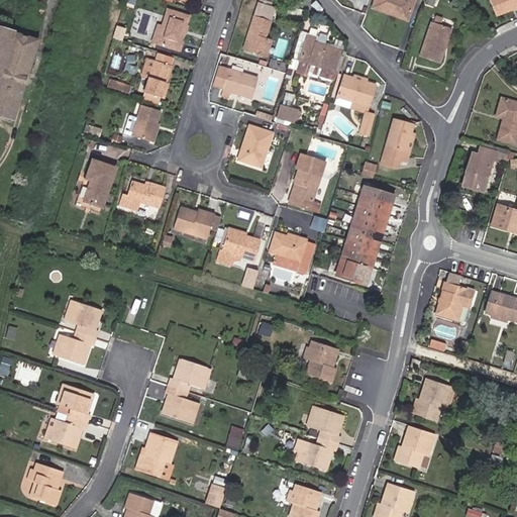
[(395,9),(412,14),(415,0),(379,0),(377,8),(394,14),(395,9)]
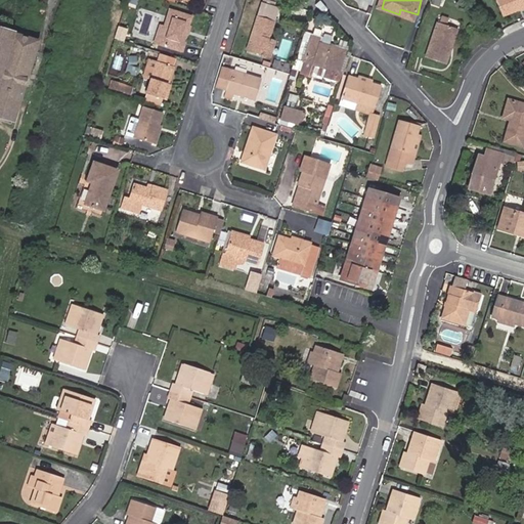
[(523,7),(523,0),(496,0),(503,16),(519,10),(518,7),(522,6),(523,8),(523,7)]
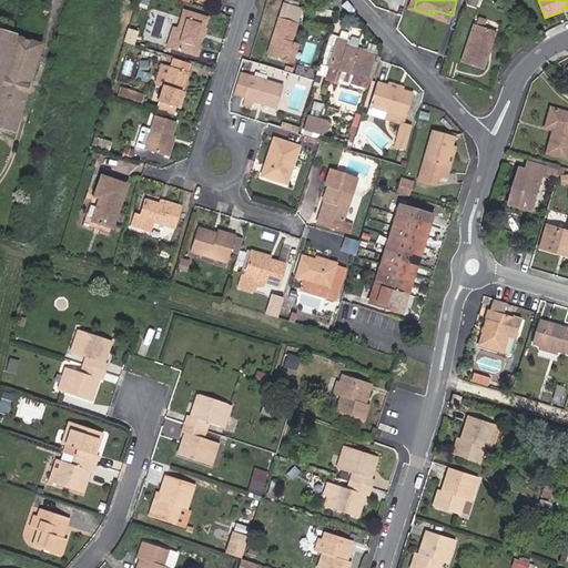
[(452,20),(453,16),(434,10),(433,16),(452,20)]
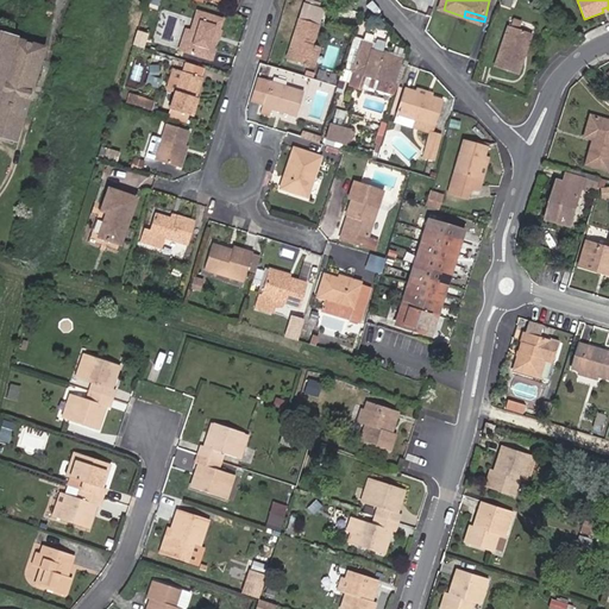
[(189,36),(183,57),(208,64),(221,25),(194,17),(189,36)]
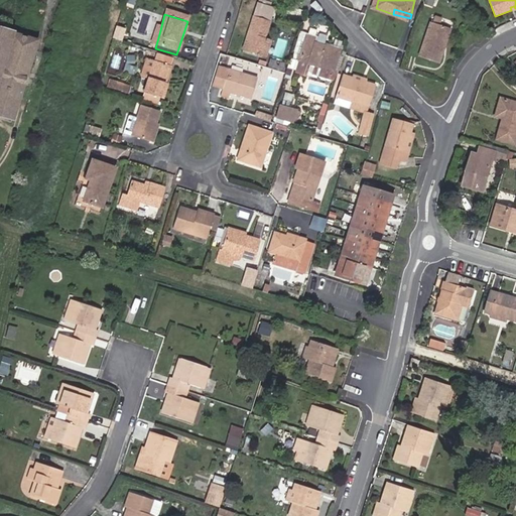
[(264,31),(265,32),(269,20),(255,16),(243,52),(261,57),(266,39),(263,38),(262,37),(264,31)]
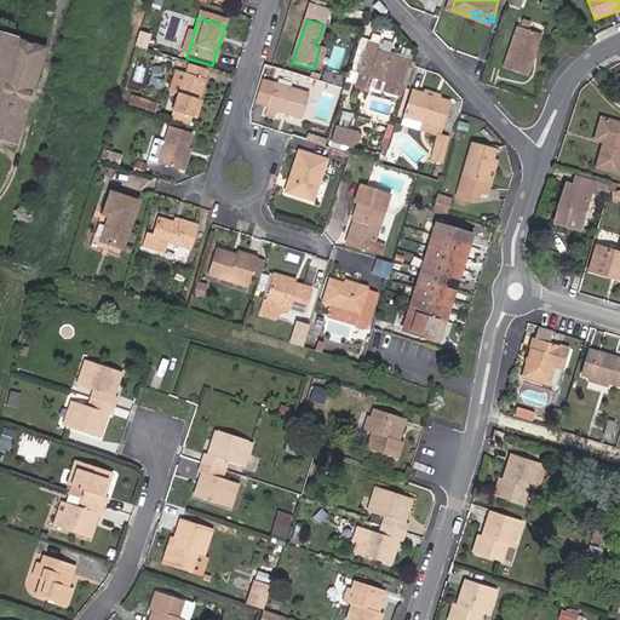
[(533,51),(540,30),(518,24),(506,67),(533,73),(539,53),(533,51)]
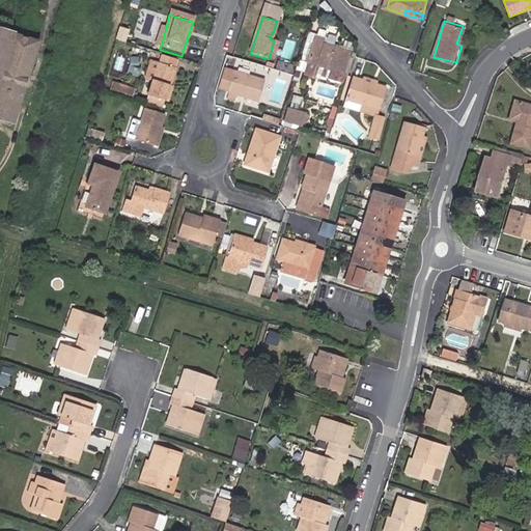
[(467,27),(463,26),(456,44),(462,46),(467,27)]
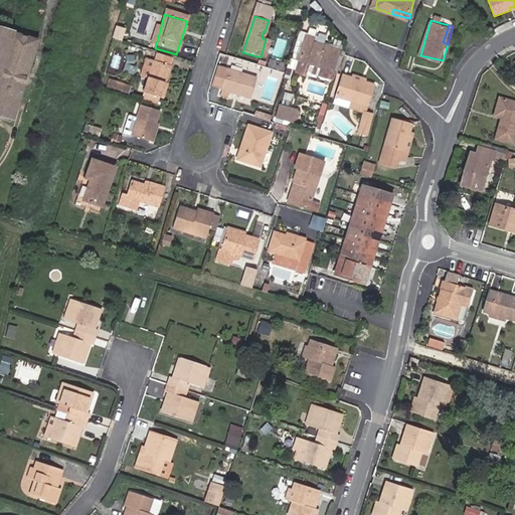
[(149,46),(155,48),(160,30),(154,28),(149,46)]
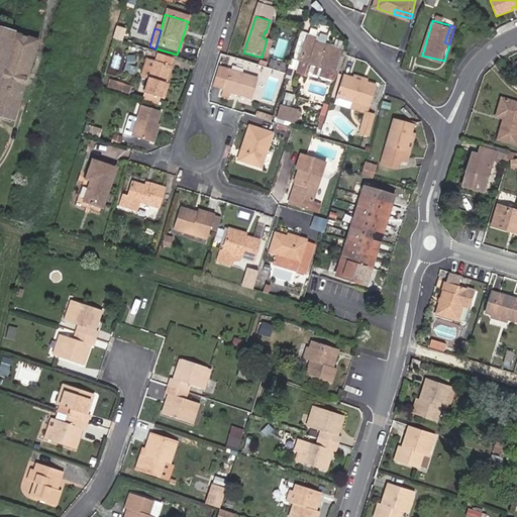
[(40,44),(0,30),(0,113),(16,119),(40,44)]
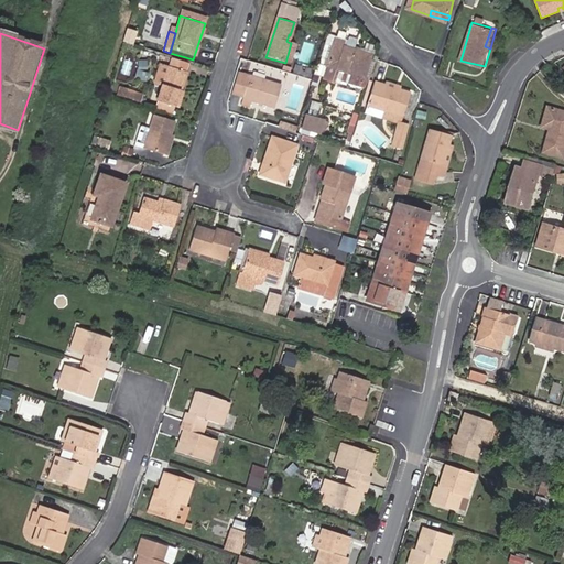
[(138,41),(128,39),(126,45),(136,49),(138,41)]
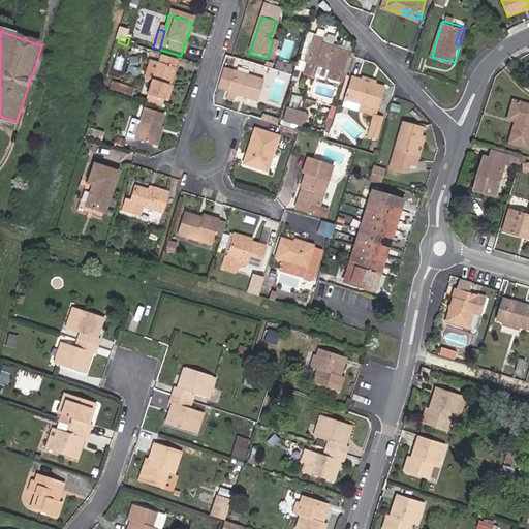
[(273,40),(268,59),(272,60),(277,41),(273,40)]
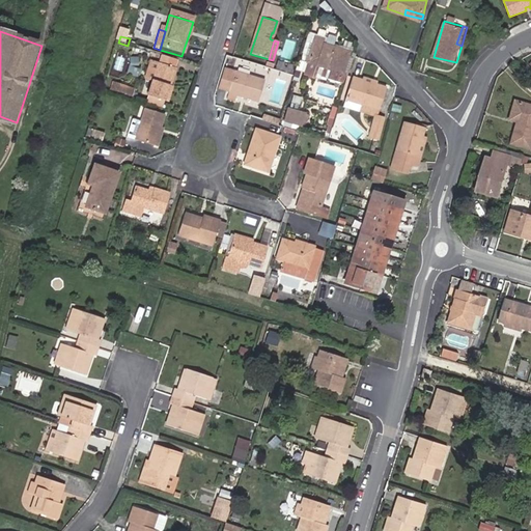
[(339,83),(336,82),(335,86),(339,87),(340,83),(346,85),(350,76),(345,75),(352,53),(327,46),(328,43),(317,40),(307,73),(317,76),(317,75),(339,81),(339,83)]
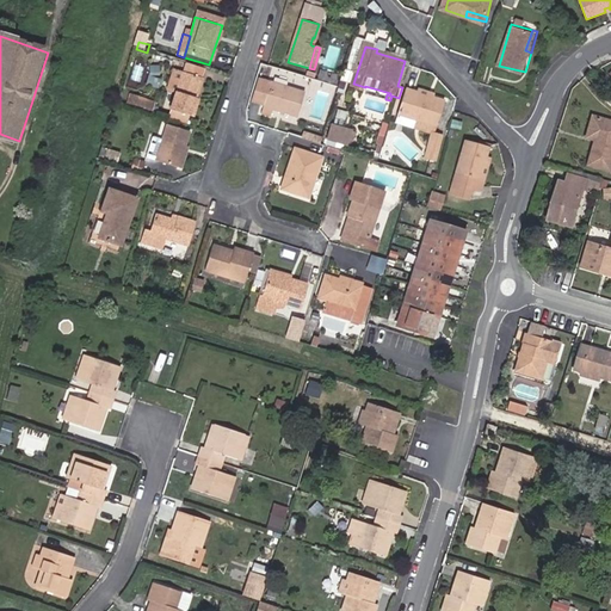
[(187,66),(184,76),(196,80),(198,69),(187,66)]
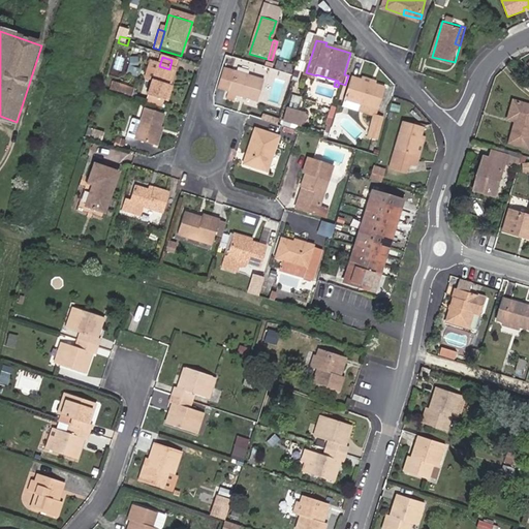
[(149,63),(144,81),(151,83),(156,65),(149,63)]
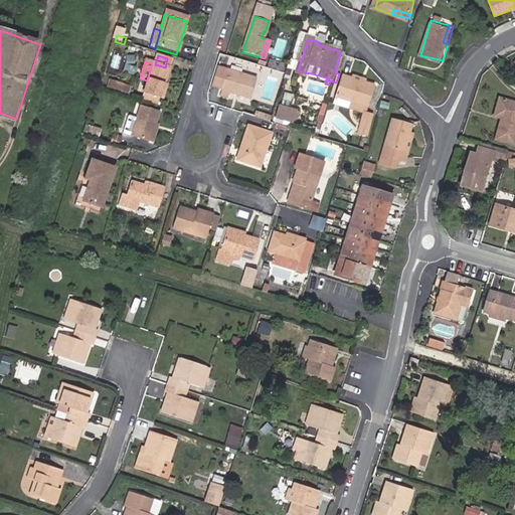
[(165,67),(155,64),(152,63),(147,80),(142,96),(161,102),(166,87),(162,86),(167,68),(165,67)]
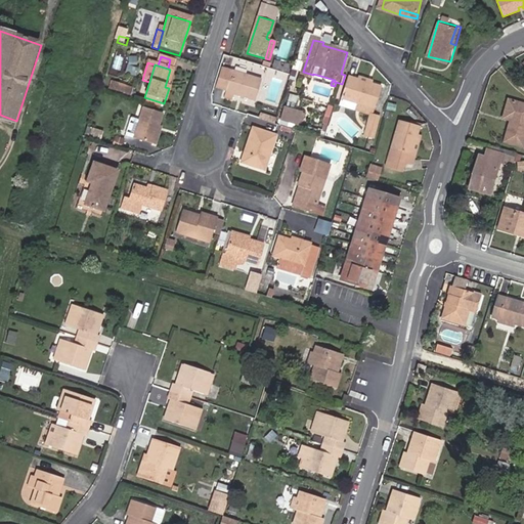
[(234,73),(224,69),(218,88),(228,92),(234,73)]
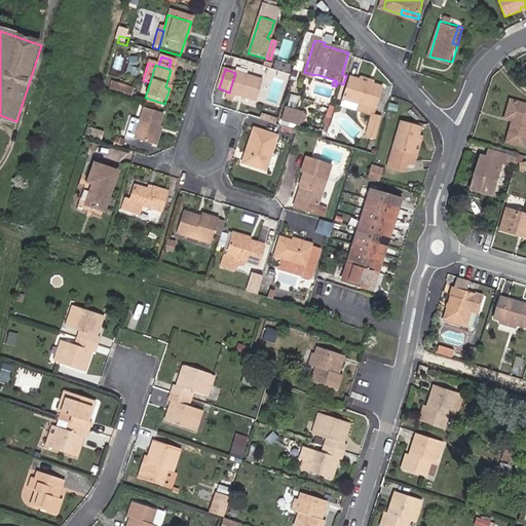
[(175,71),(171,70),(165,87),(170,88),(175,71)]
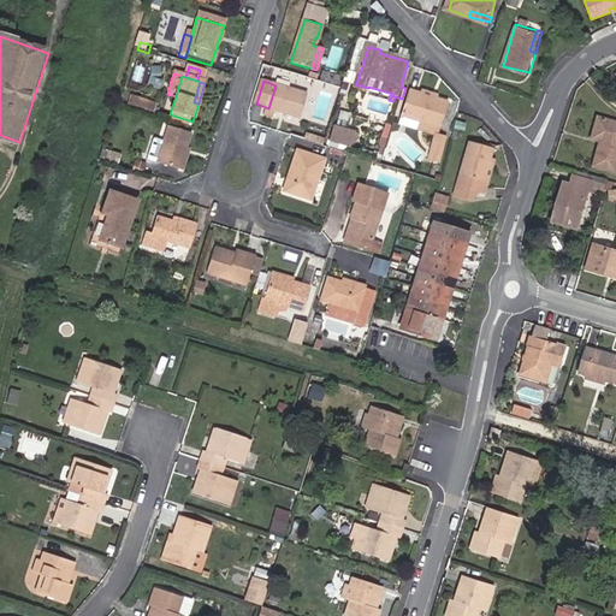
[(303,119),(311,95),(277,84),(276,86),(268,108),(267,116),(276,118),(278,111),(303,119)]
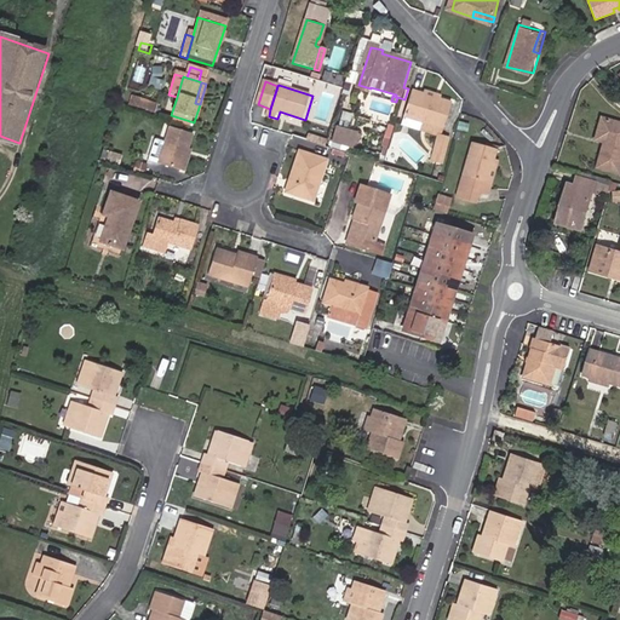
[(424,93),(438,98),(441,91),(426,86),(424,93)]
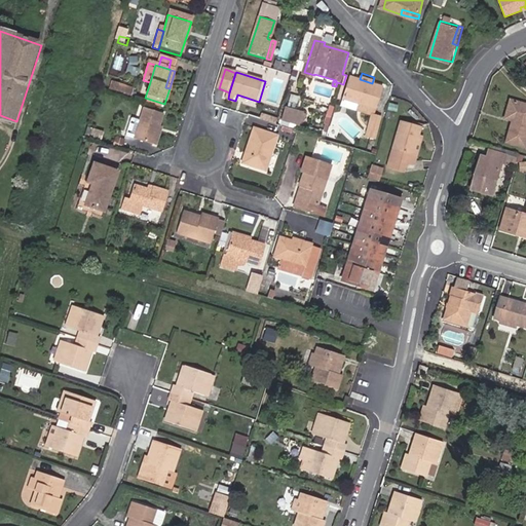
[(382,86),(372,83),(360,79),(349,77),(342,98),(375,108),(382,86)]
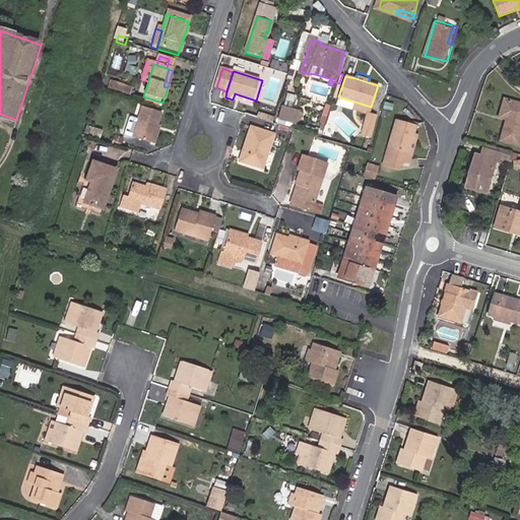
[(519,144),(519,100),(496,92),(491,112),(498,115),(491,136),(519,144)]
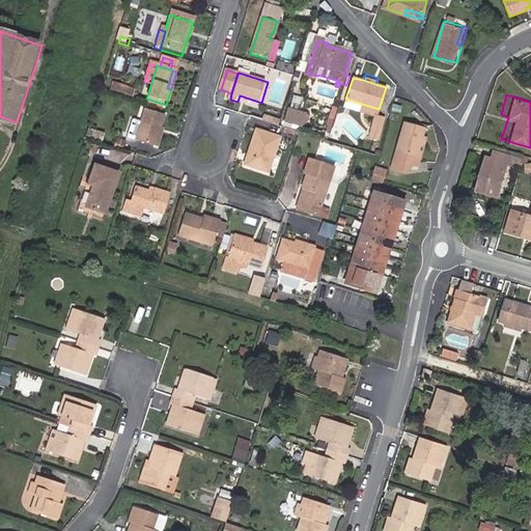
[(309,117),(289,111),(285,123),(305,131),(309,117)]
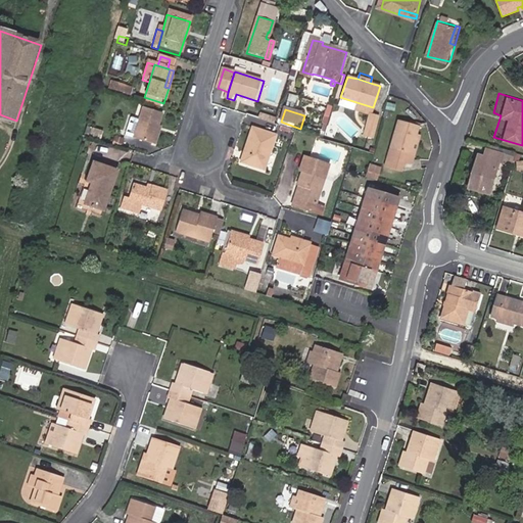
[(162,116),(145,110),(135,140),(153,146),(162,116)]
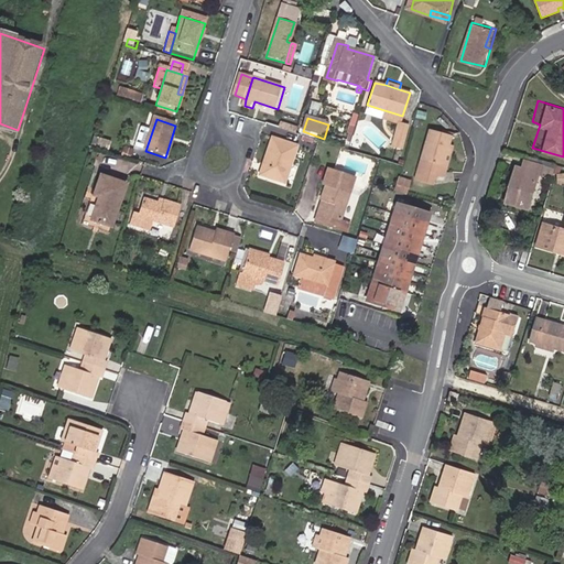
[(405,126),(397,123),(392,140),(400,142),(405,126)]
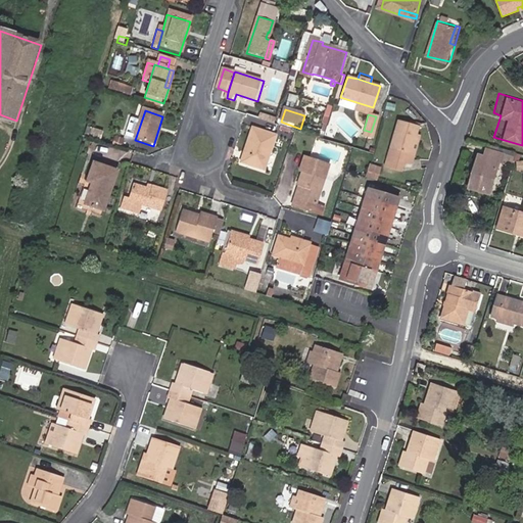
[(408,150),(412,133),(415,124),(394,120),(389,147),(408,150)]
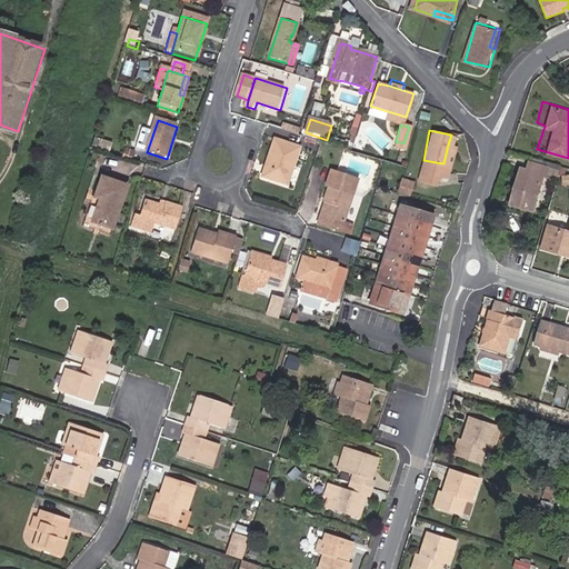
[(289,181),(299,148),(276,141),(269,166),(267,165),(263,175),(289,181)]
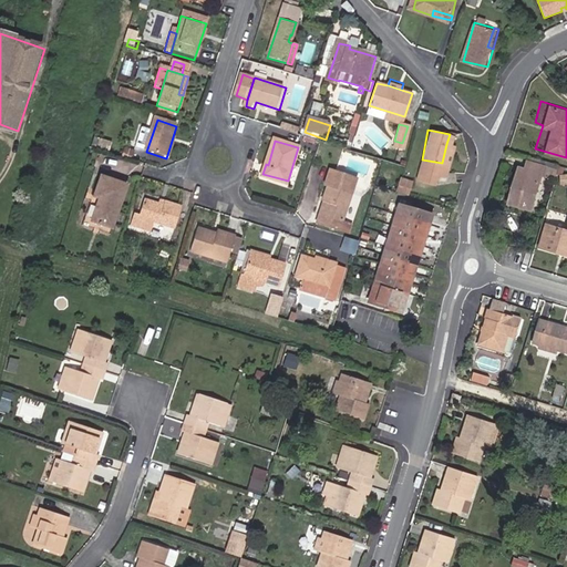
[(452,145),(446,144),(442,163),(447,164),(452,145)]
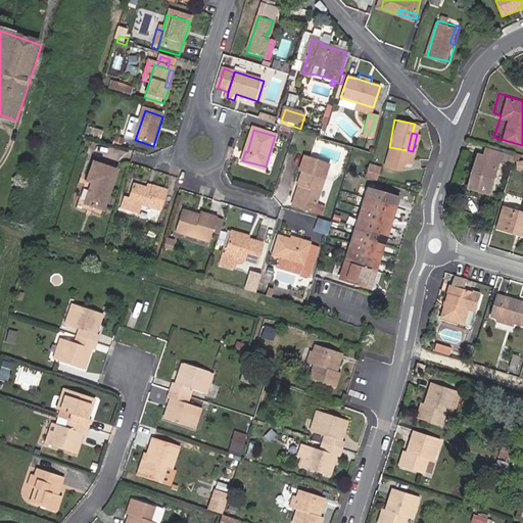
[(478,176),(476,176),(472,187),(492,193),(504,152),(489,149),(487,156),(482,154),(478,168),(480,169),(478,176)]
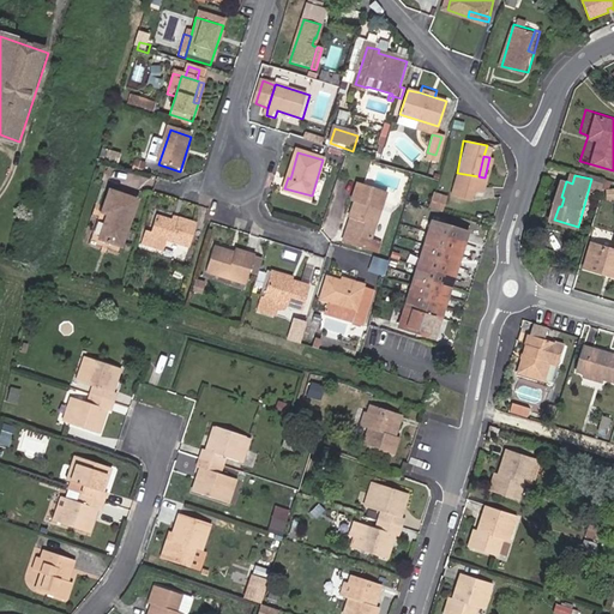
[(387,192),(356,181),(350,202),(354,203),(349,221),(354,222),(348,242),(384,254),(387,242),(373,238),(387,192)]
